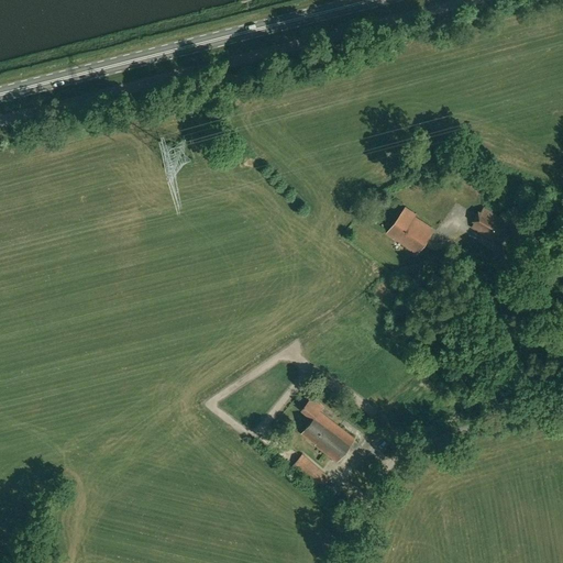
[(417,255),(434,230),(416,217),(417,214),(406,207),(387,233),(417,255)]
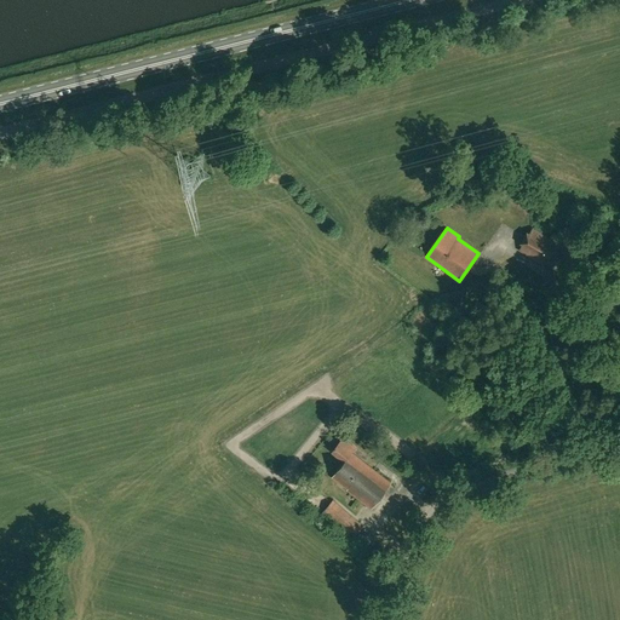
[(557,250),(560,244),(533,228),(529,233),(527,231),(520,244),(522,245),(518,251),(545,268),(549,262),(551,263),(560,251),(557,250)]
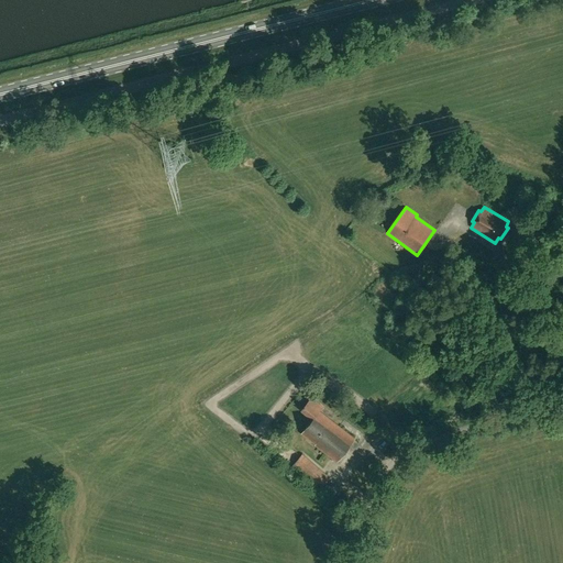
[(338,462),(355,440),(320,411),(323,407),(311,397),(301,410),(312,419),(301,433),(316,444),(338,462)]
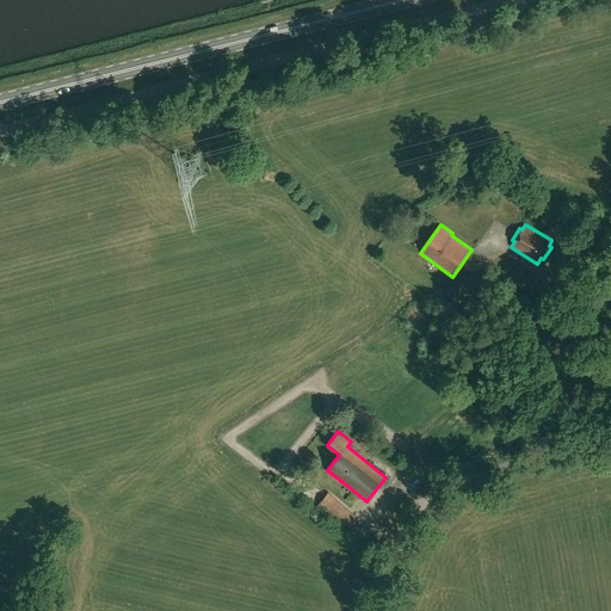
[(346,532),(359,519),(337,499),(325,513),(346,532)]
